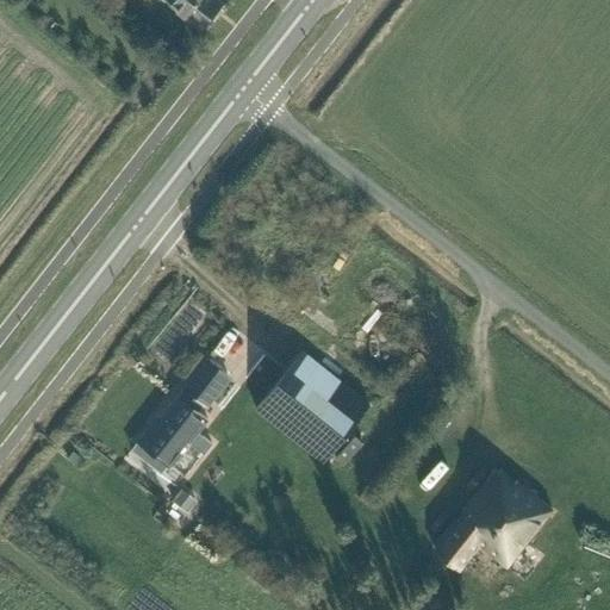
[(166,0),(173,5),(172,6),(201,29),(222,4),(217,0),(166,0)]
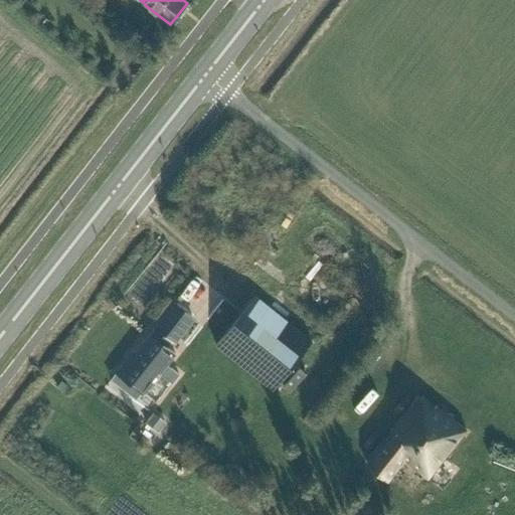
[(255,296),(216,345),(273,389),(312,341),(255,296)]
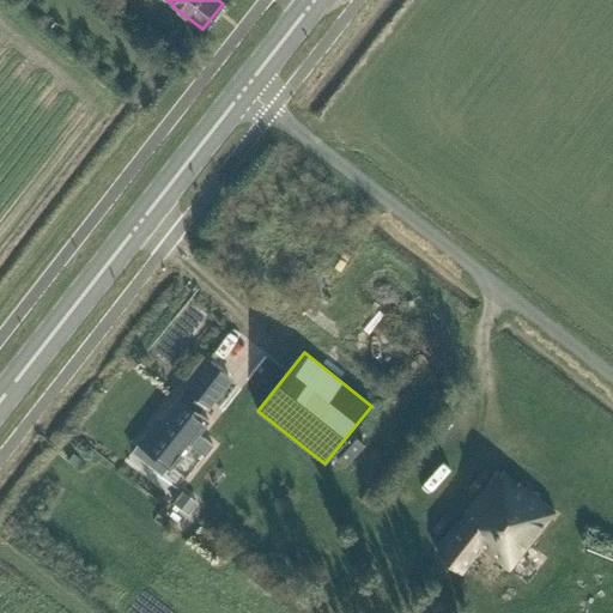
[(211,362),(181,400),(200,414),(230,376),(211,362)]
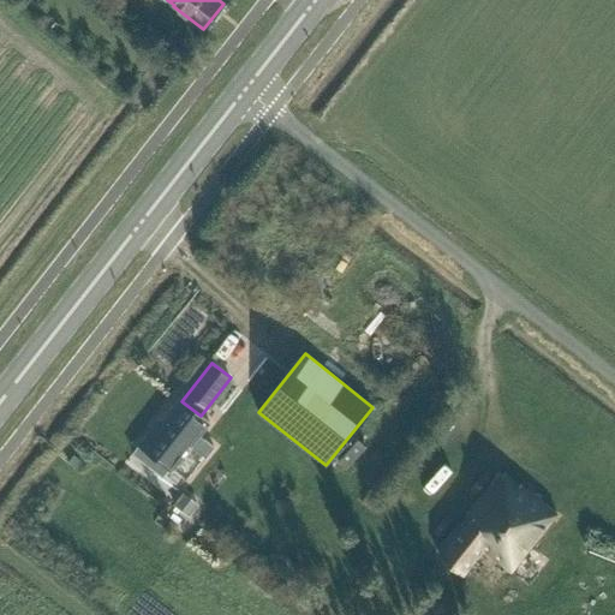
[(155,427),(141,445),(173,471),(210,423),(201,416),(181,401),(180,400),(157,429),(155,427)]
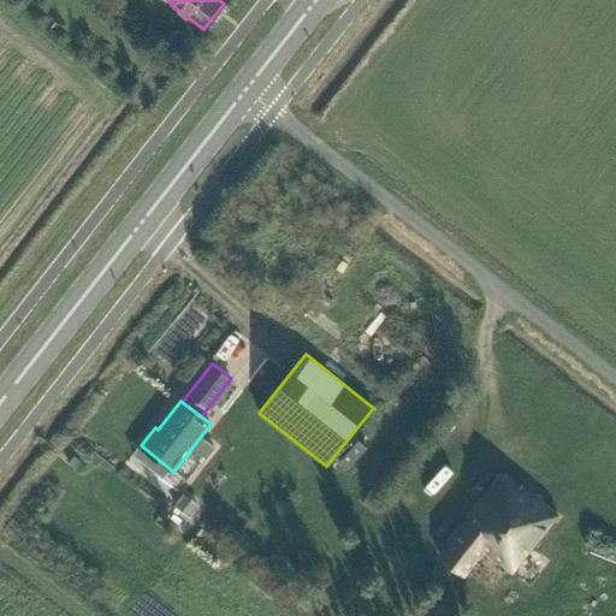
[(371,472),(384,449),(374,444),(362,466),(371,472)]
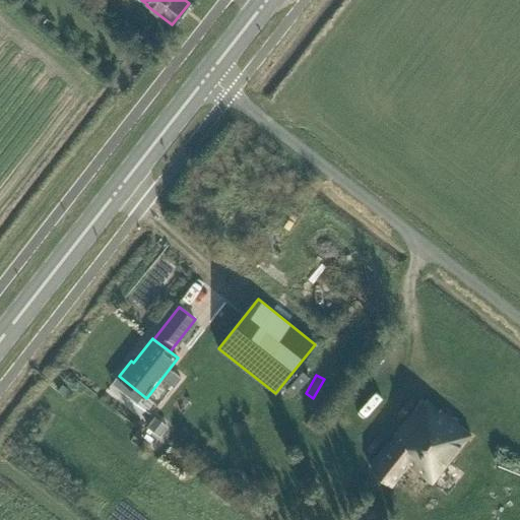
[(425,402),(372,469),(391,484),(408,463),(434,482),(471,435),(441,410),(438,413),(425,402)]
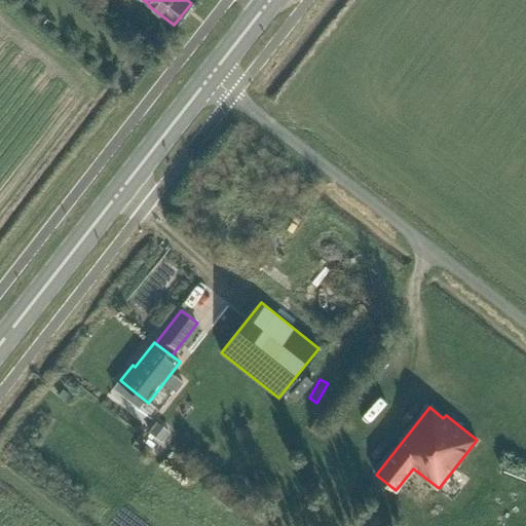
[(157,421),(149,431),(162,442),(170,430),(157,421)]
